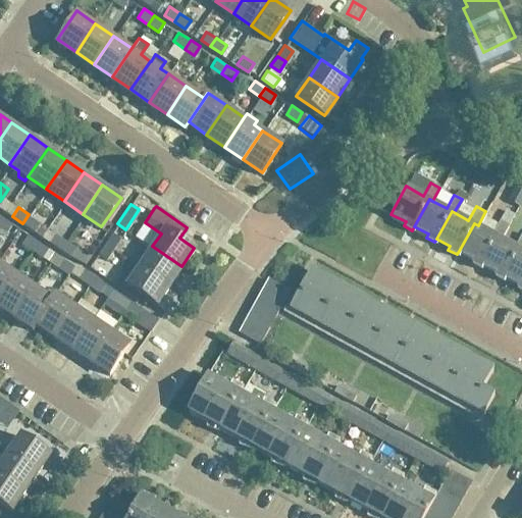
[(29,214),(22,223),(34,229),(39,221),(29,214)]
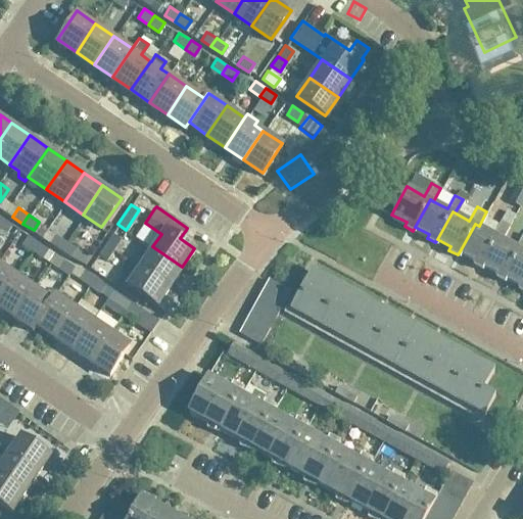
[(1,216),(0,218),(0,226),(5,231),(11,222),(1,216)]
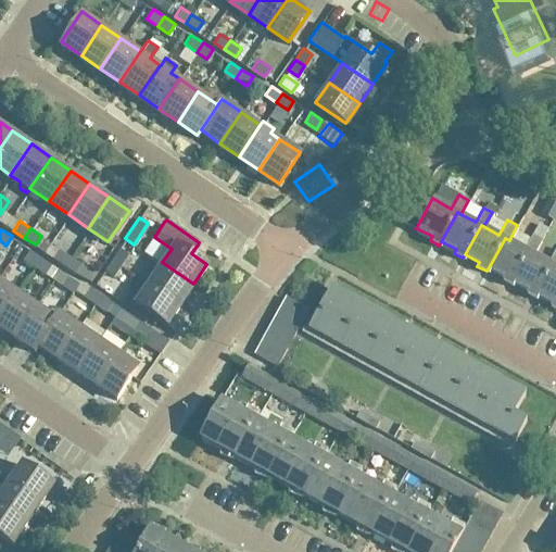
[(505,238),(489,267),(504,275),(502,279),(510,284),(513,280),(529,251),(533,253),(541,239),(530,233),(522,248),(509,240),(505,238)]
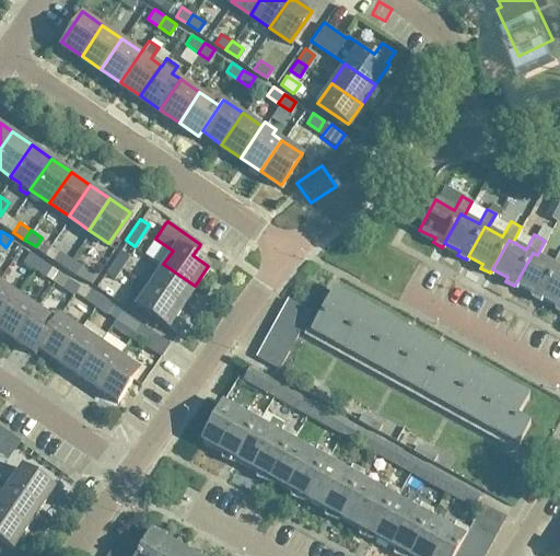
[(70,256),(59,248),(50,243),(44,253),(63,266),(70,256)]
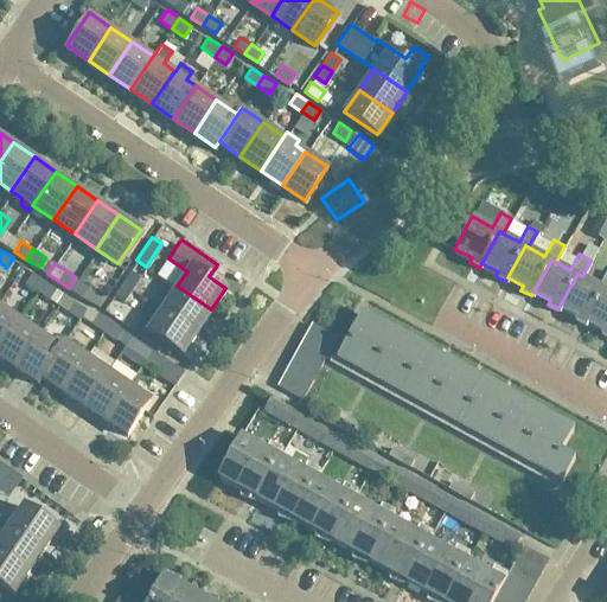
[(140,275),(131,268),(122,280),(132,287),(140,275)]
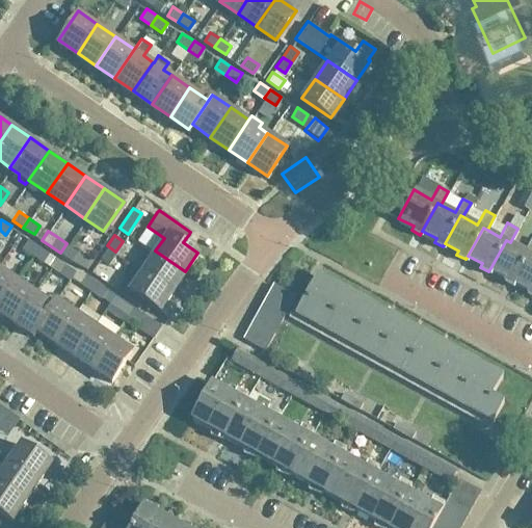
[(524,249),(510,242),(506,240),(490,268),(505,275),(503,280),(511,284),(513,280),(528,252),(531,254),(531,235),(531,236),(524,249)]
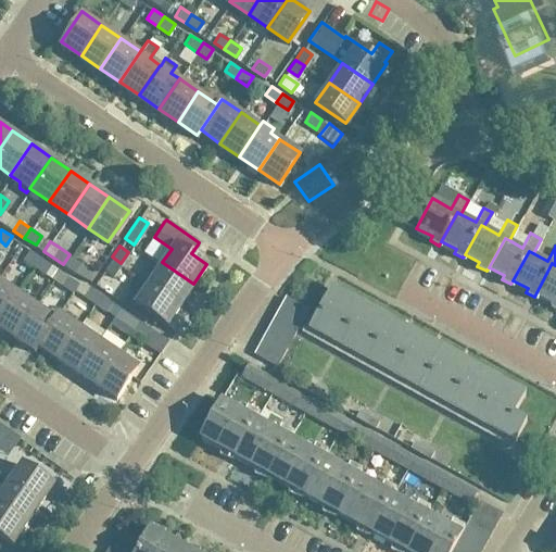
[(40,256),(28,248),(23,256),(34,265),(40,256)]
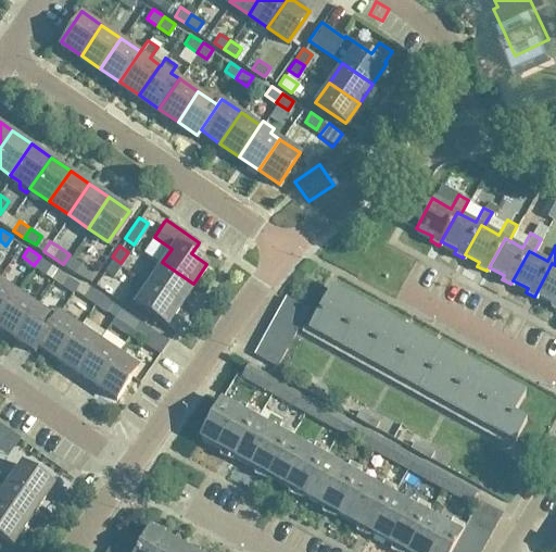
[(40,256),(34,265),(37,267),(45,272),(46,272),(54,277),(59,270),(40,256)]
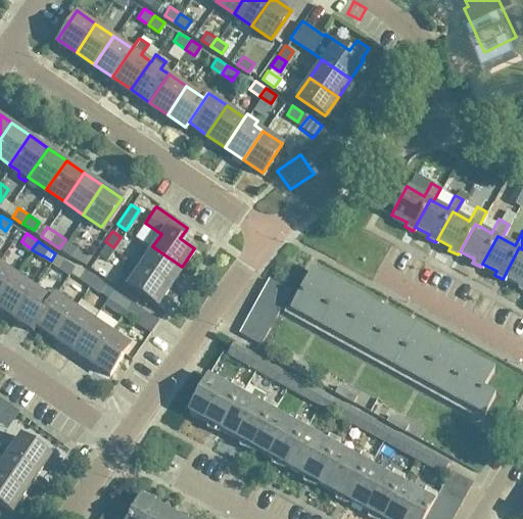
[(105,241),(98,252),(106,257),(113,247),(105,241)]
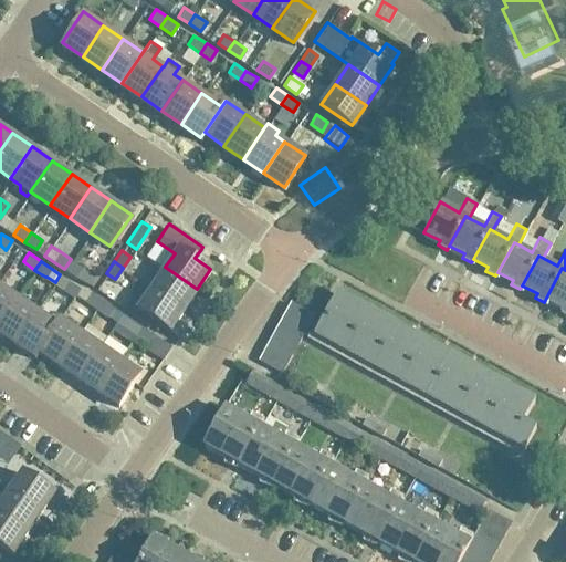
[(83,266),(75,277),(91,284),(97,274),(83,266)]
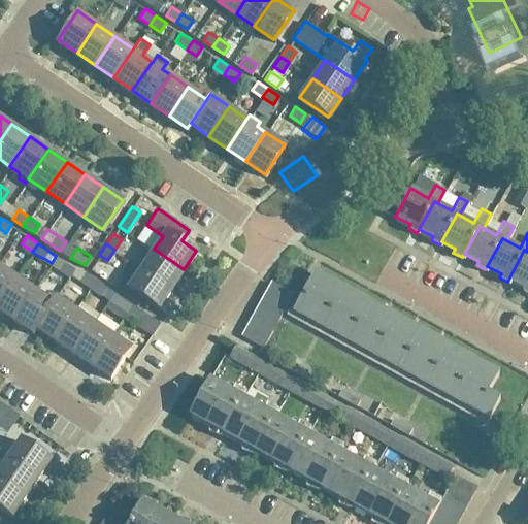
[(154,249),(141,267),(170,288),(184,269),(154,249)]
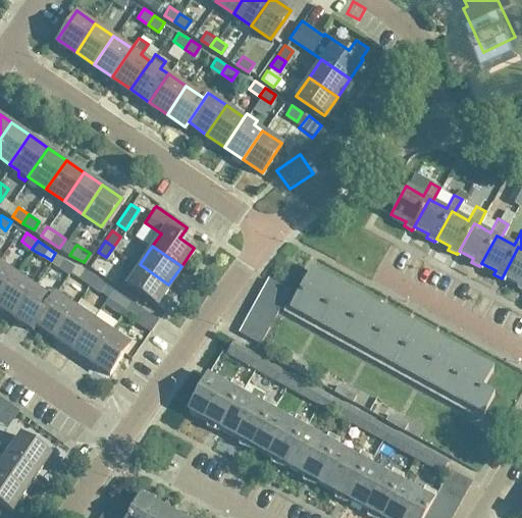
[(521,249),(518,247),(504,274),(518,282),(516,286),(521,289),(521,249)]
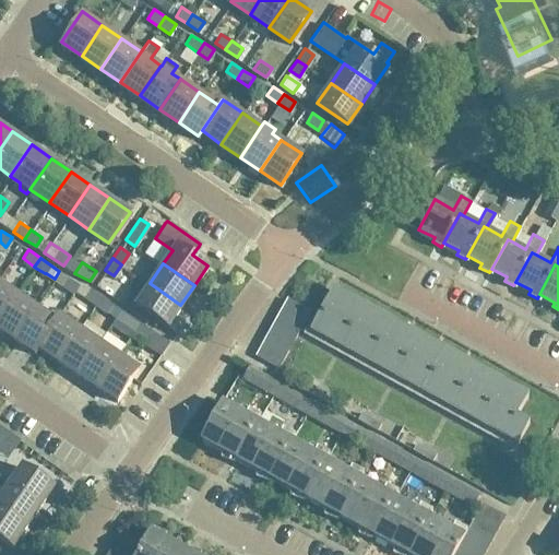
[(79,283),(67,275),(61,284),(73,292),(74,290),(75,291),(80,283),(79,283)]
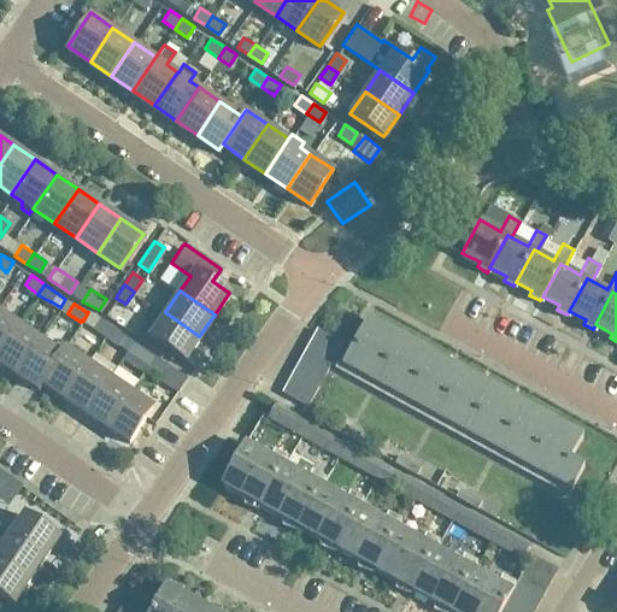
[(0,348),(18,323),(0,310),(0,348)]
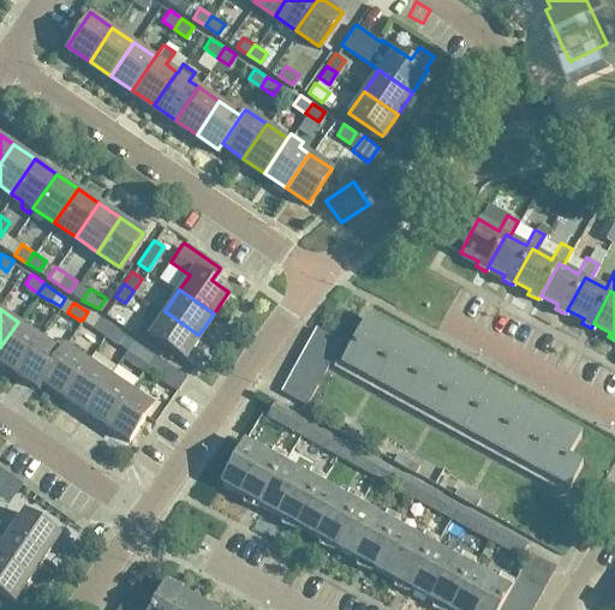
[(198,335),(165,311),(149,334),(184,358),(198,335)]
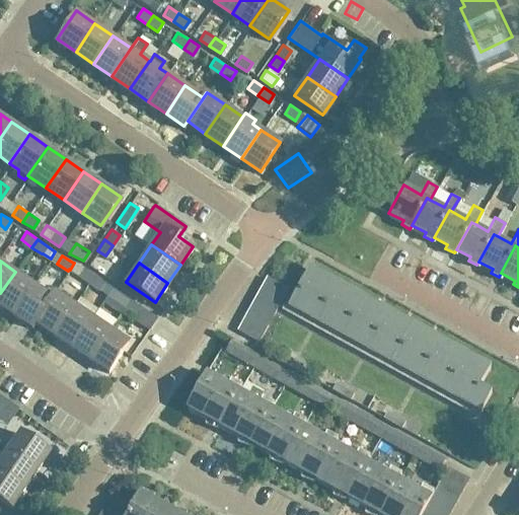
[(83,266),(77,274),(88,282),(93,274),(83,266)]
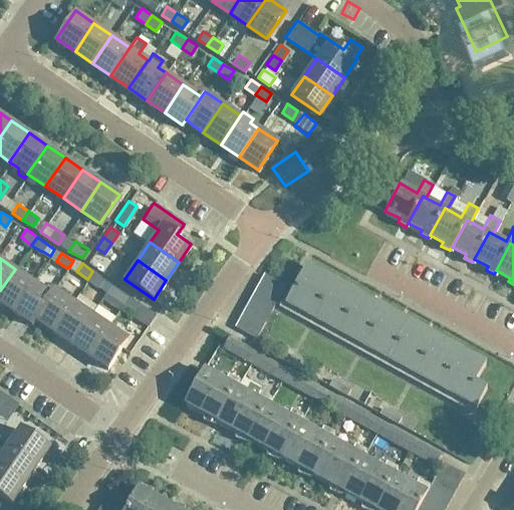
[(285,302),(475,406),(485,388),(474,380),(485,360),(307,264),(285,302)]
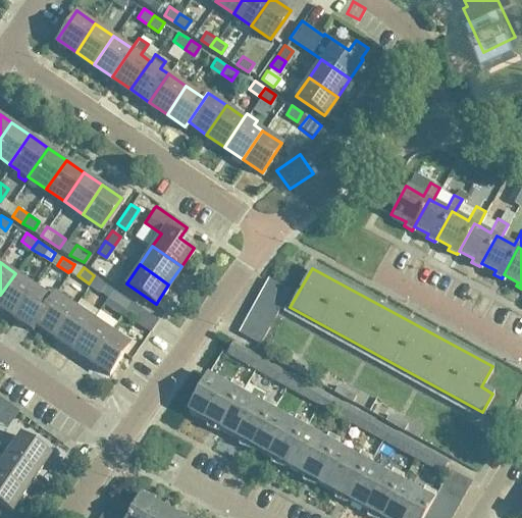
[(33,286),(15,273),(0,295),(0,306),(13,315),(33,286)]
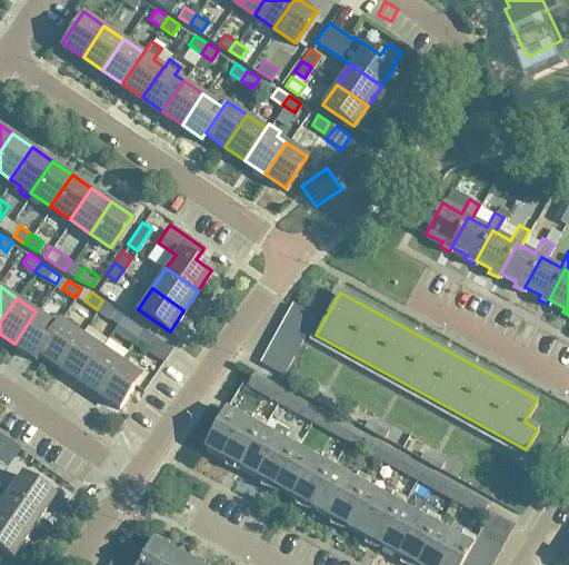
[(102,300),(97,309),(107,316),(113,307),(102,300)]
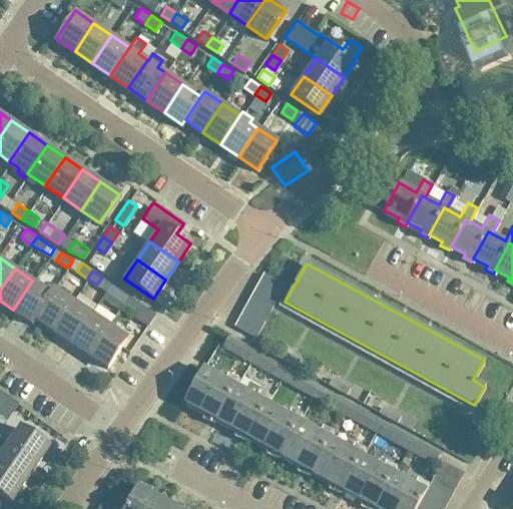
[(264,272),(263,273),(258,283),(279,295),(285,284),(264,272)]
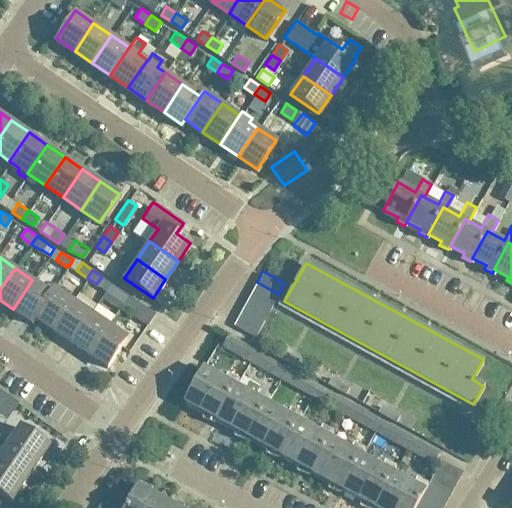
[(32,280),(13,309),(30,321),(34,316),(50,292),(32,280)]
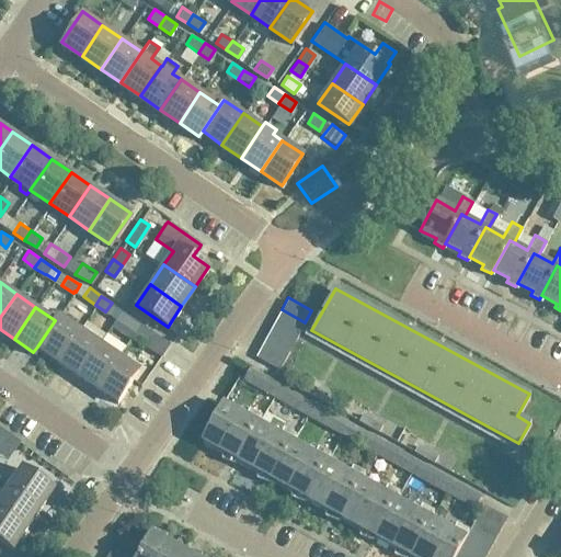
[(121,309),(111,324),(130,337),(135,331),(140,322),(121,309)]
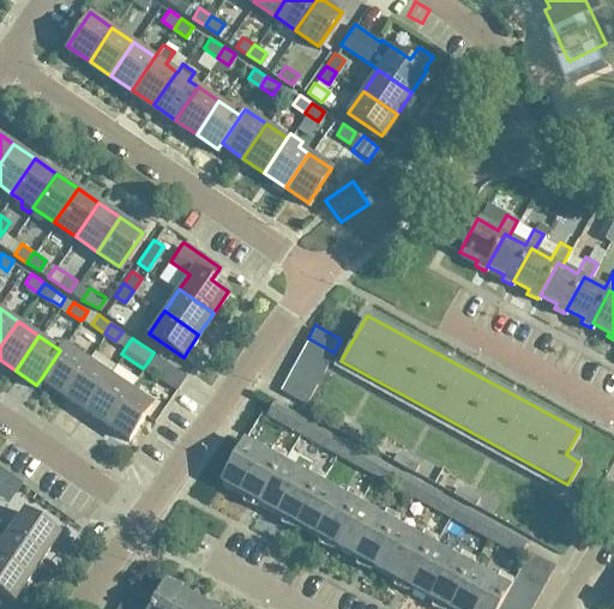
[(333,353),(308,338),(301,350),(327,365),(333,353)]
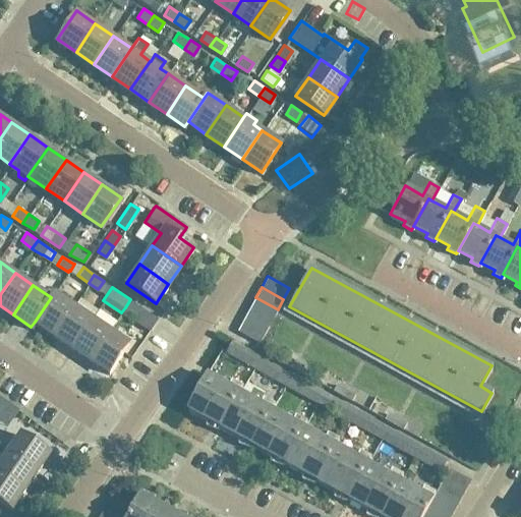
[(73,304),(55,292),(51,297),(35,322),(53,334),(73,304)]
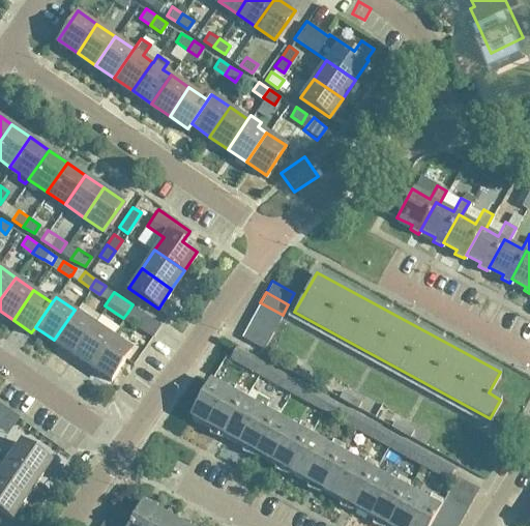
[(75,310),(54,340),(72,352),(93,322),(97,316),(99,313),(81,300),(80,303),(75,310)]
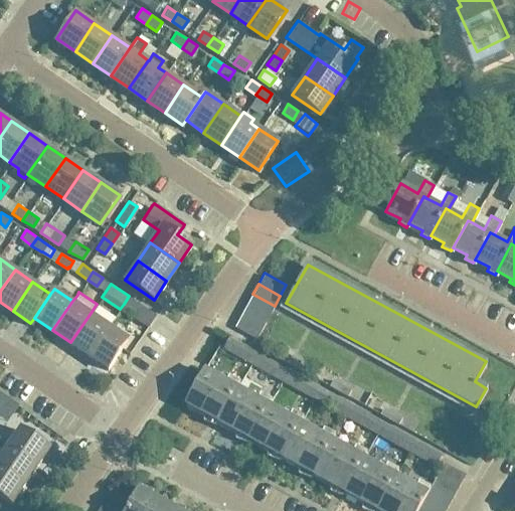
[(252,294),(247,304),(269,316),(275,306),(252,294)]
